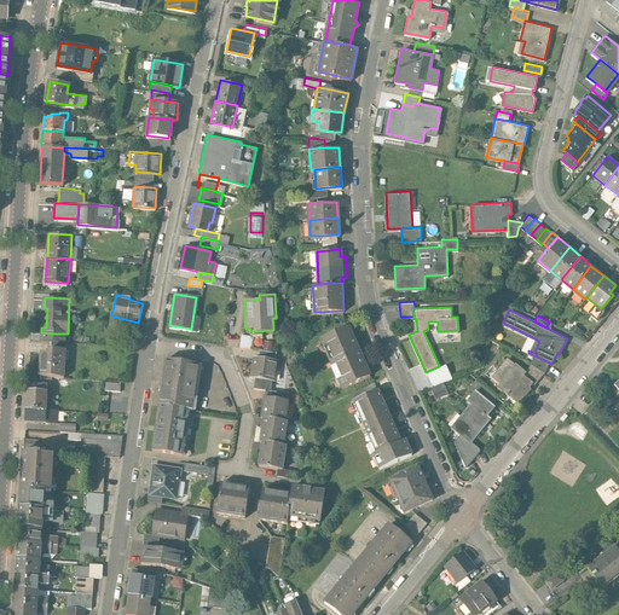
[(348,325),(320,337),(342,387),(370,375),(348,325)]
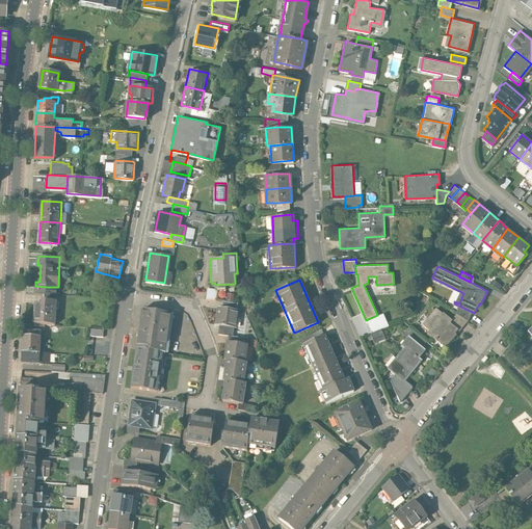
[(43,298),(42,298),(42,301),(35,301),(33,322),(54,323),(56,299),(43,298)]
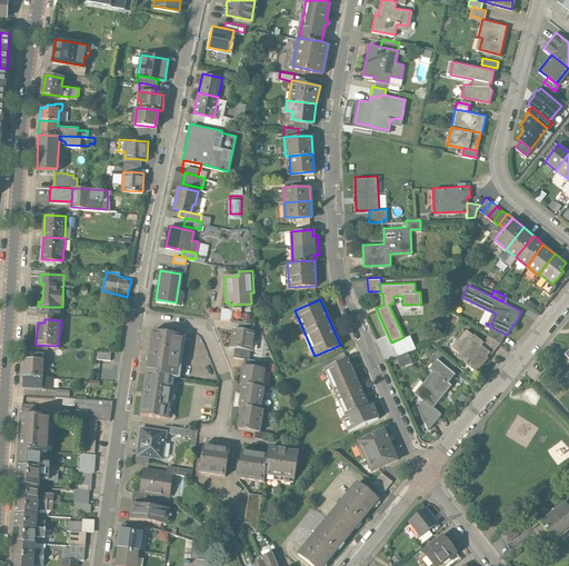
[(255,323),(241,321),(240,329),(253,330),(255,323)]
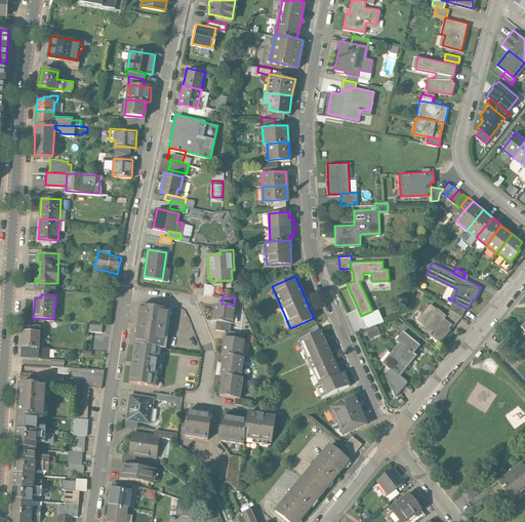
[(466,308),(453,302),(449,308),(450,309),(461,315),(466,308)]
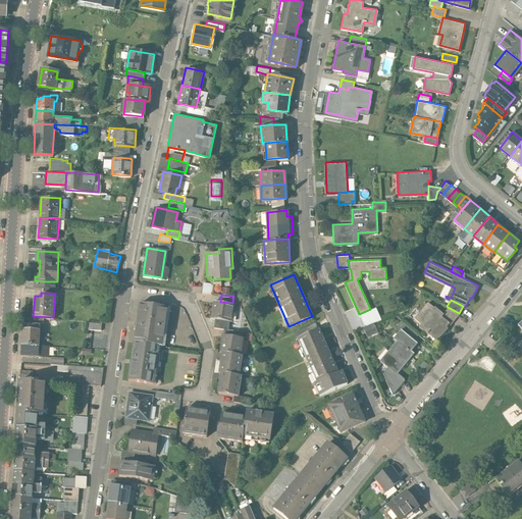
[(220,302),(214,301),(211,317),(215,318),(229,320),(231,320),(233,304),(232,303),(220,302)]
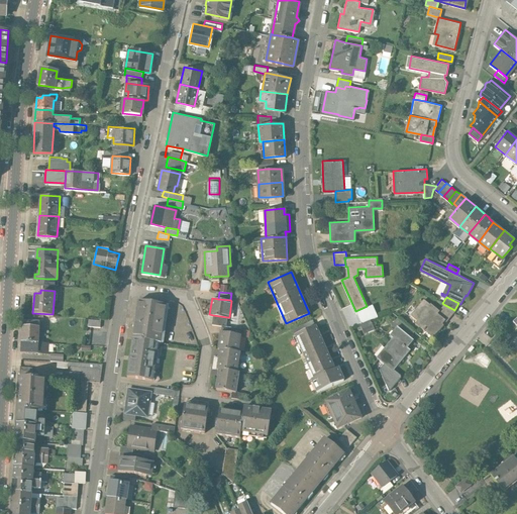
[(167,303),(138,299),(132,337),(158,340),(161,341),(167,303)]
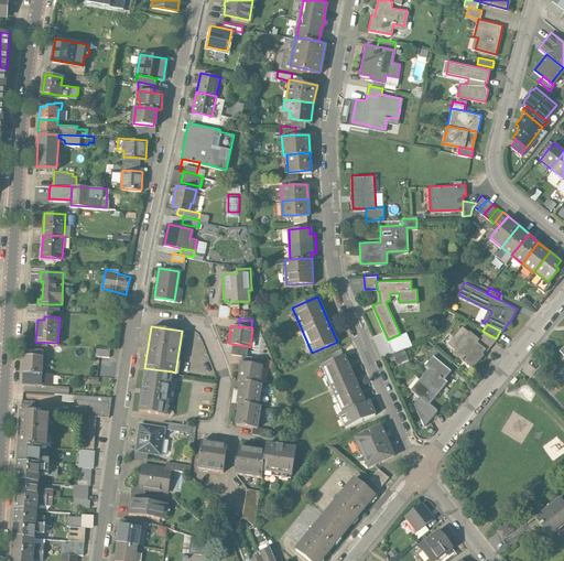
[(469,333),(463,327),(448,344),(456,349),(453,353),(462,359),(463,360),(465,358),(473,364),(477,358),(479,360),(488,349),(476,341),(478,338),(469,332),(469,333)]
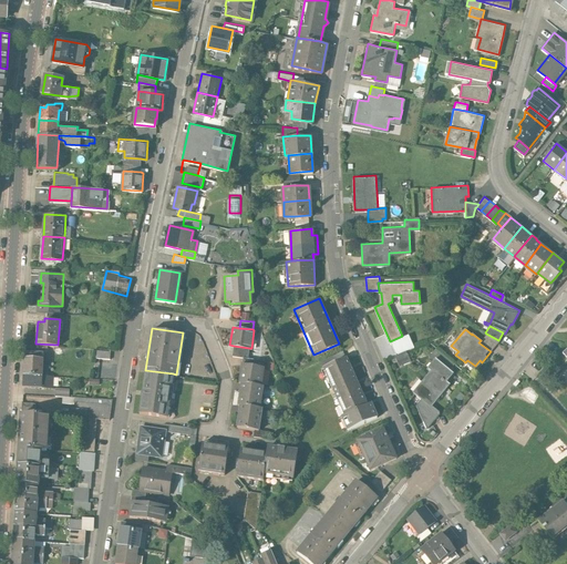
[(498,340),(486,334),(481,340),(478,342),(491,351),(498,340)]
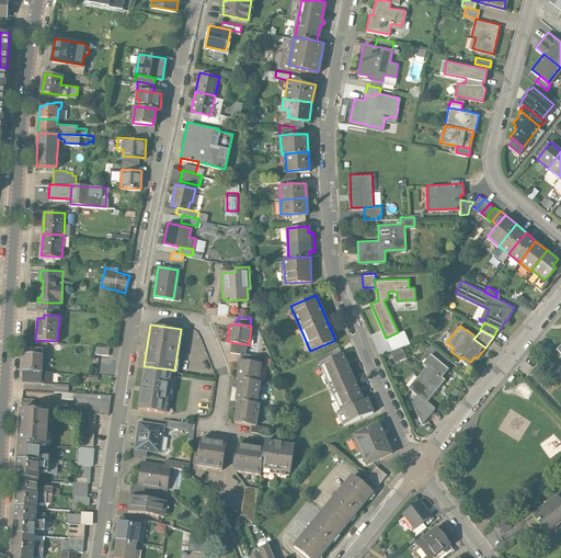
[(247,344),(231,342),(230,351),(240,352),(245,353),(247,344)]
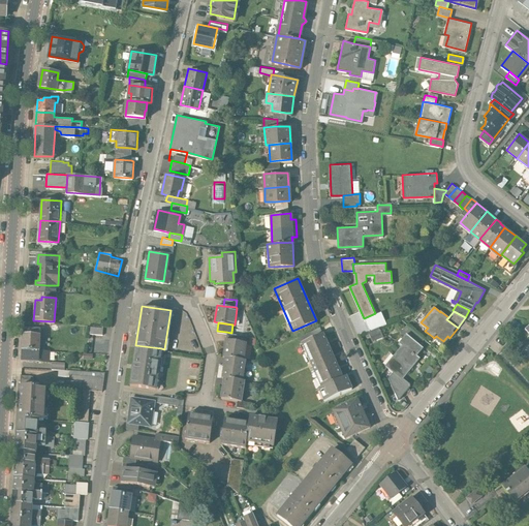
[(425,337),(407,323),(401,331),(405,334),(406,333),(419,344),(425,337)]
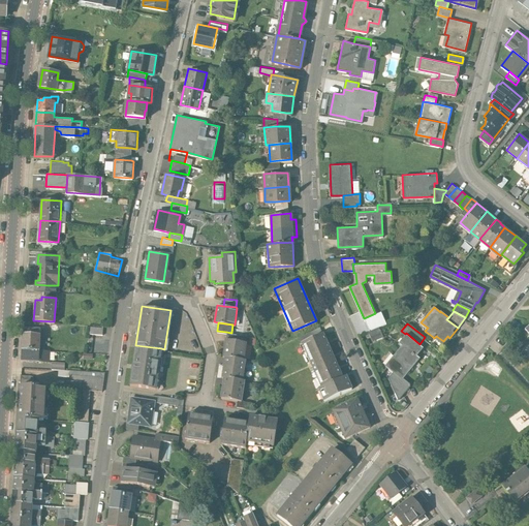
[(379,326),(368,331),(372,340),(382,336),(379,326)]
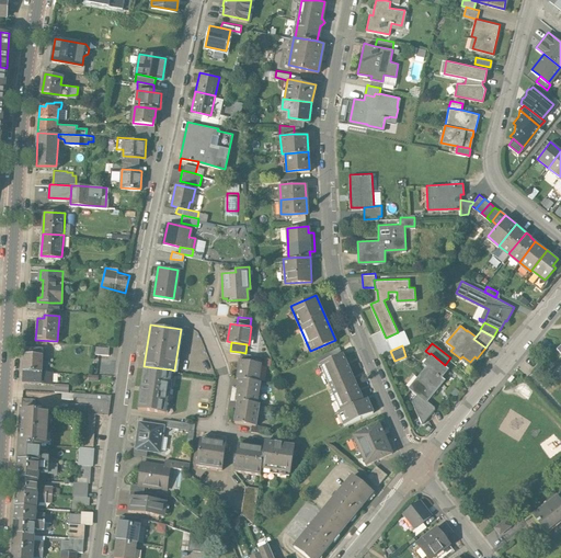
[(245,353),(240,352),(237,377),(239,377),(258,380),(262,355),(245,353)]
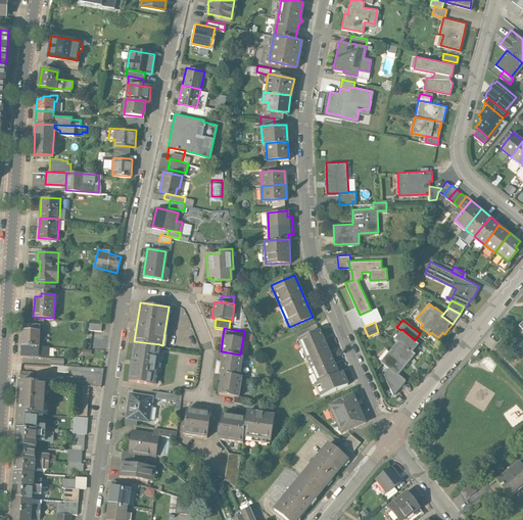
[(40,330),(22,329),(21,343),(39,344),(40,330)]
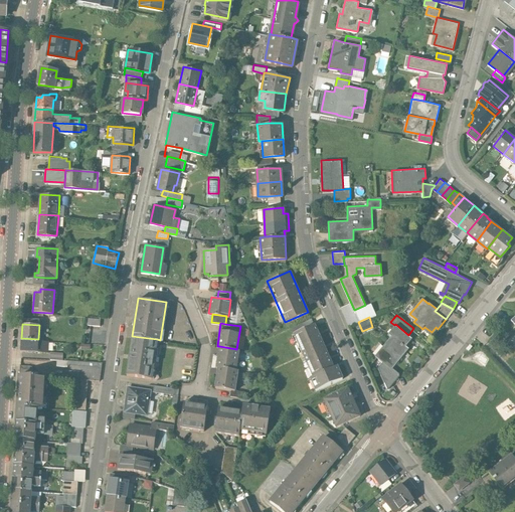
[(333,366),(314,324),(295,332),(314,374),(310,376),(316,389),(342,377),(336,365),(333,366)]
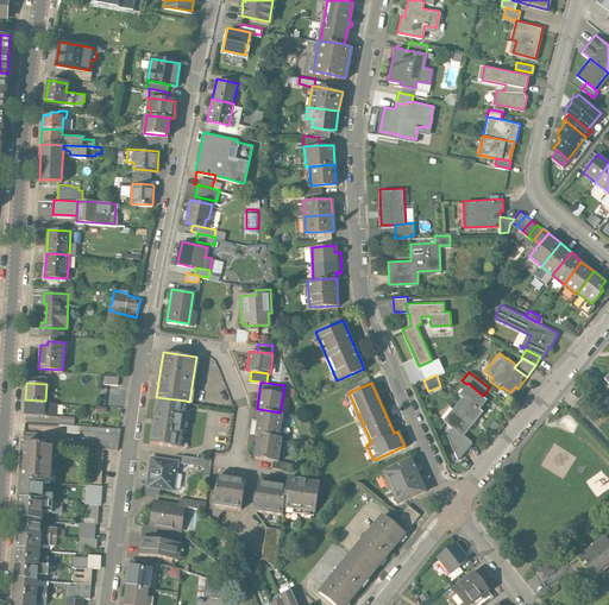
[(466,384),(459,394),(463,396),(444,420),(452,427),(463,435),(464,434),(483,411),(479,408),(487,399),(483,396),(468,383),(466,384)]
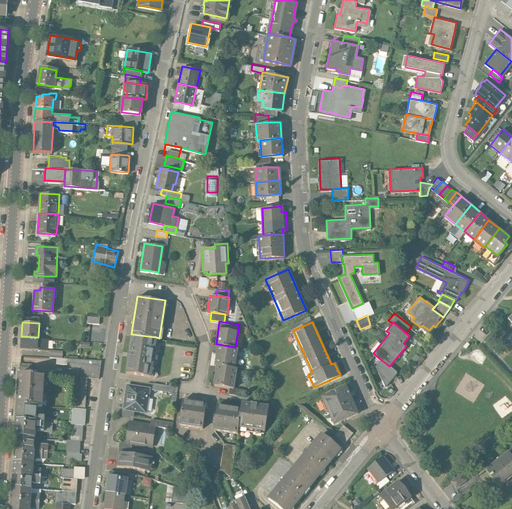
[(156,337),(131,334),(126,371),(150,375),(156,337)]
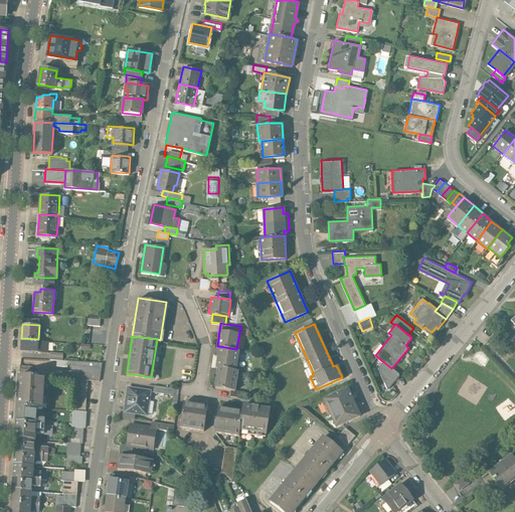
[(38,339),(21,338),(21,349),(47,351),(48,340),(38,339)]
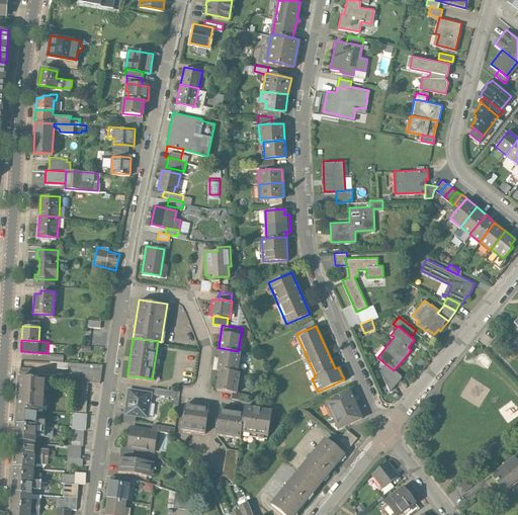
[(238,351),(221,348),(218,368),(220,368),(237,371),(240,351),(238,351)]
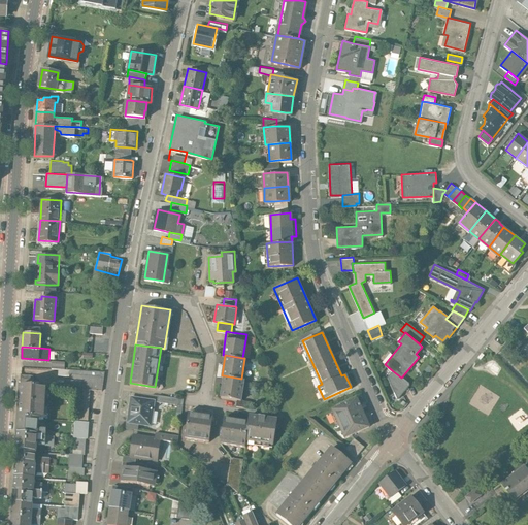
[(409,383),(402,376),(401,378),(392,370),(388,376),(397,397),(398,397),(409,385),(409,383)]
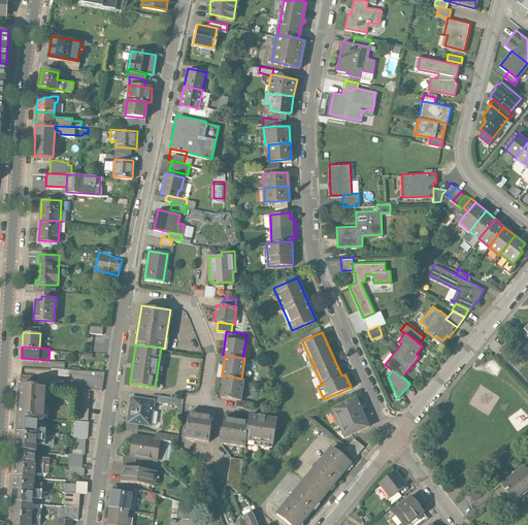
[(241,379),(224,375),(221,395),(236,398),(240,398),(243,379),(241,379)]
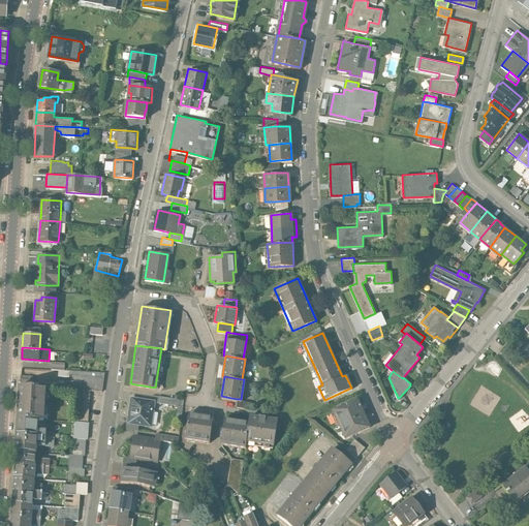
[(44,385),(20,384),(18,416),(38,418),(42,419),(44,385)]
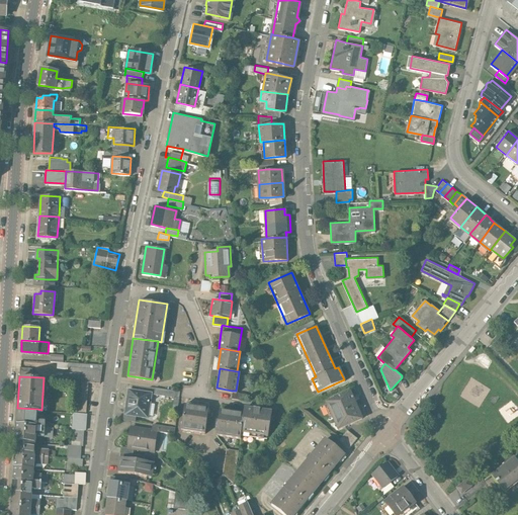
[(88,380),(77,379),(75,409),(86,410),(88,380)]
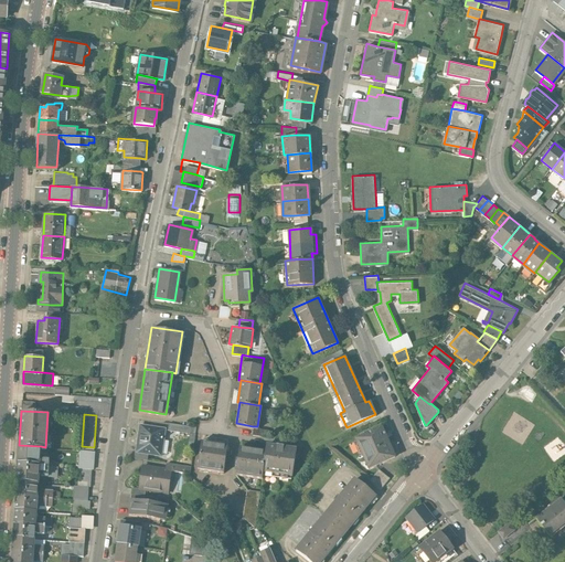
[(195,424),(169,421),(168,427),(194,432),(195,424)]
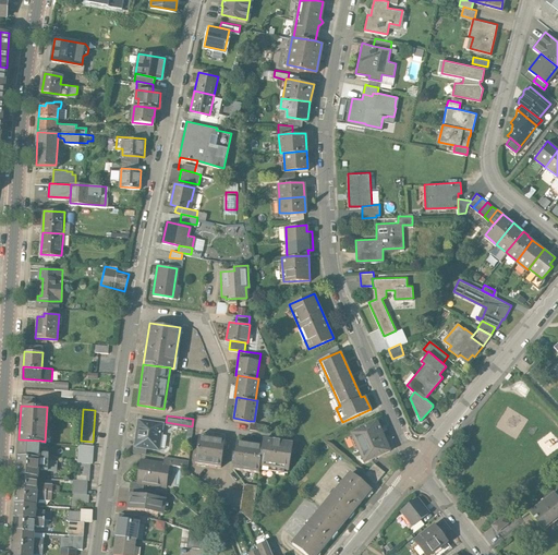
[(162,422),(138,418),(135,444),(159,447),(162,422)]
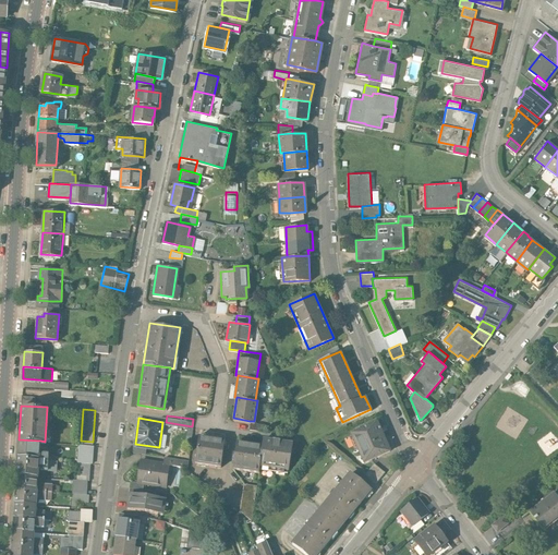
[(266,422),(254,421),(250,421),(249,427),(265,430),(266,422)]
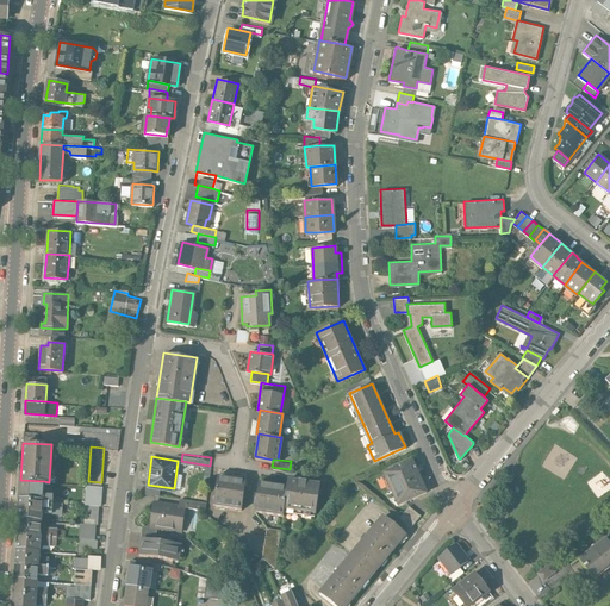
[(412,460),(385,472),(399,504),(427,491),(412,460)]
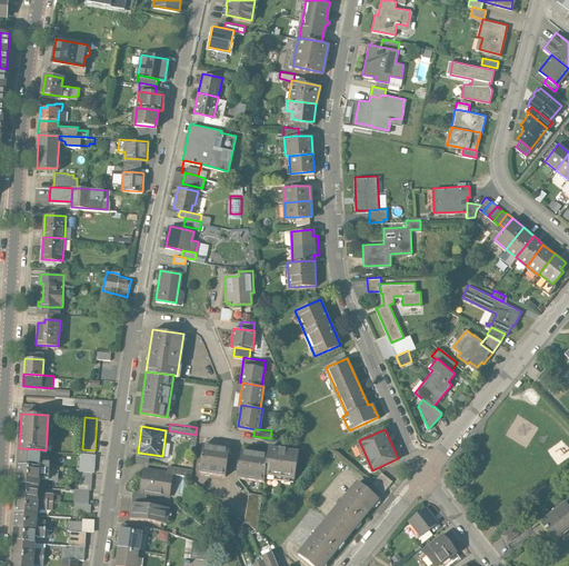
[(229,446),(203,443),(199,470),(226,474),(229,446)]
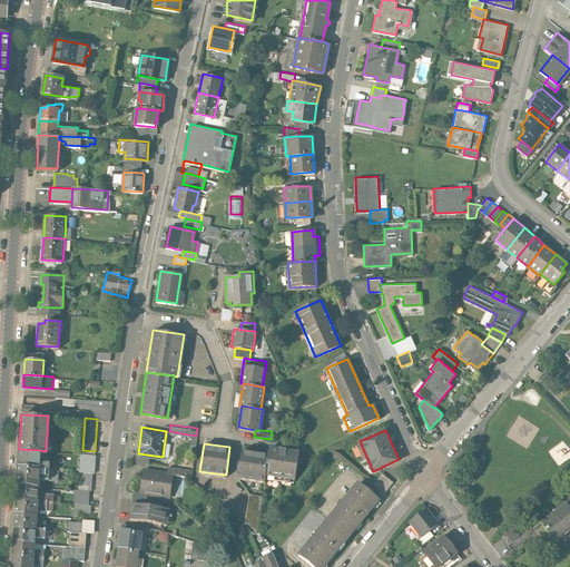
[(287,449),(279,448),(279,449),(269,447),(268,452),(265,475),(294,479),(296,467),(297,467),(300,451),(287,450),(287,449)]
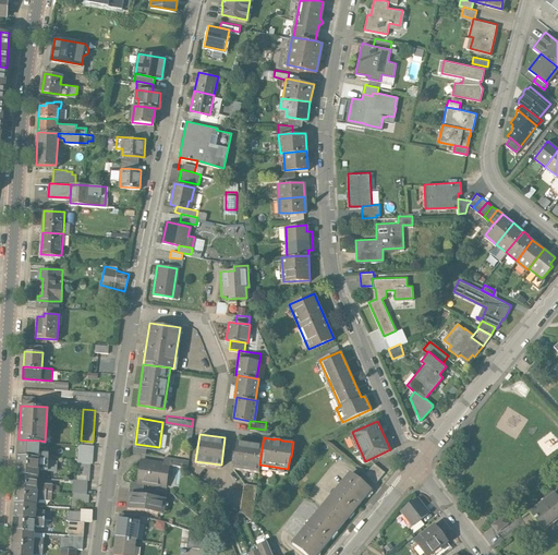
[(40,441),(19,439),(17,456),(38,458),(40,441)]
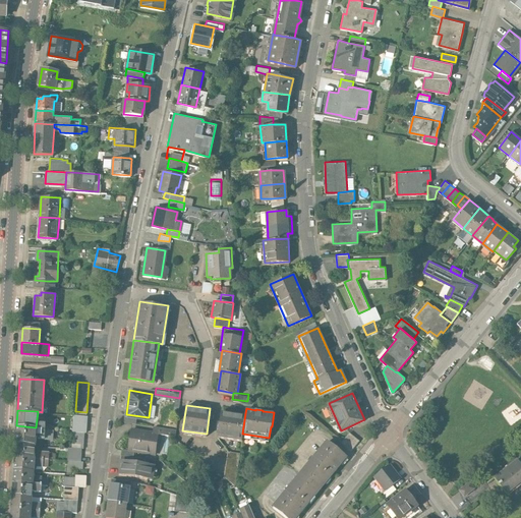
[(245,413),(221,410),(218,436),(241,439),(242,434),(245,413)]
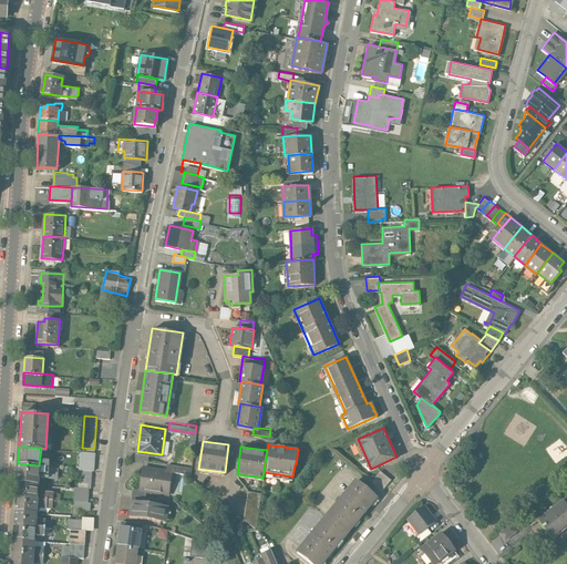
[(94,451),(80,450),(79,468),(93,469),(94,451)]
